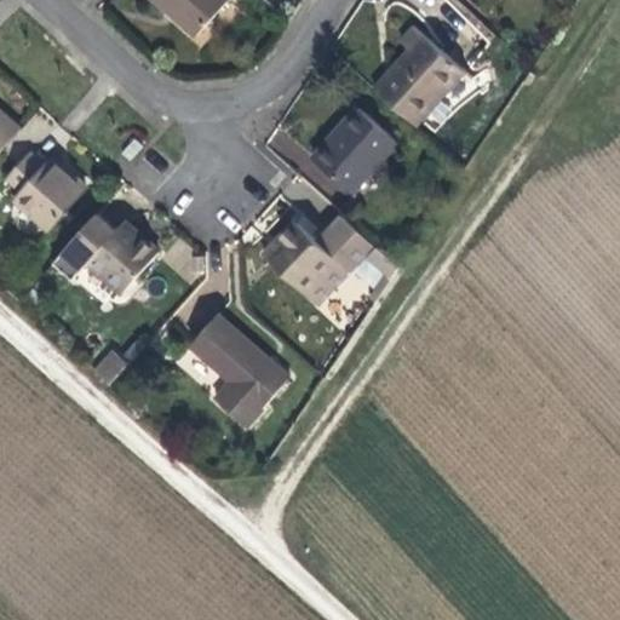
[(227,0),(154,0),(195,36),(227,0)]
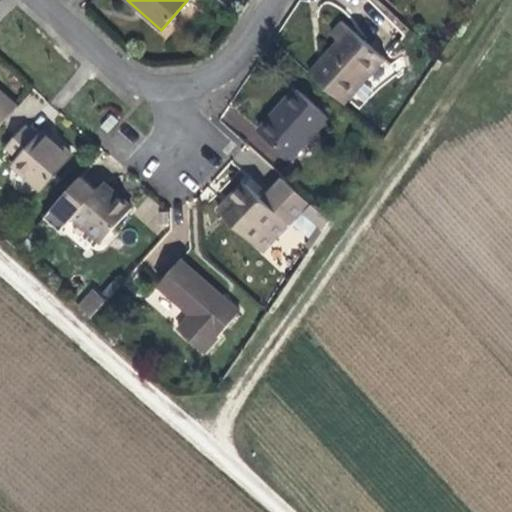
[(310,73),(343,102),(383,58),(342,22),(332,34),(339,41),(310,73)]
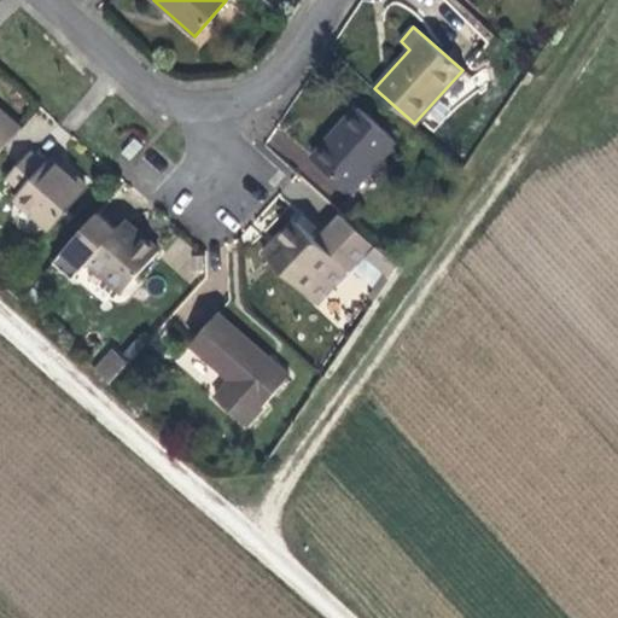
[(0,149),(21,127),(0,108),(0,149)]
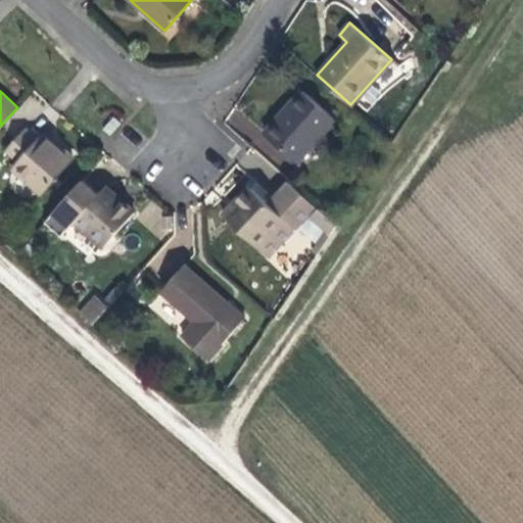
[(302,91),(266,133),(297,160),(334,120),(302,91)]
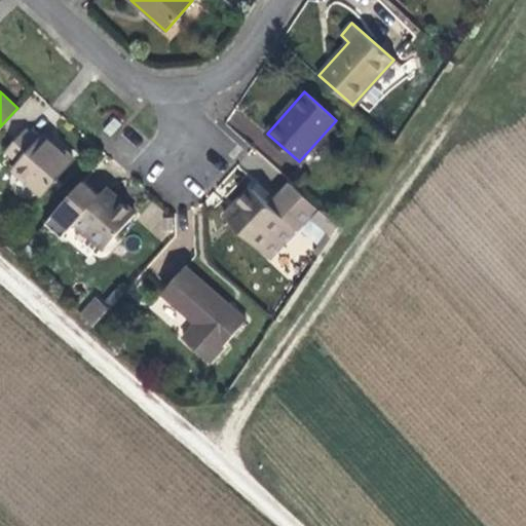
[(19,161),(10,170),(41,196),(74,159),(44,132),(39,138),(28,128),(7,151),(19,161)]
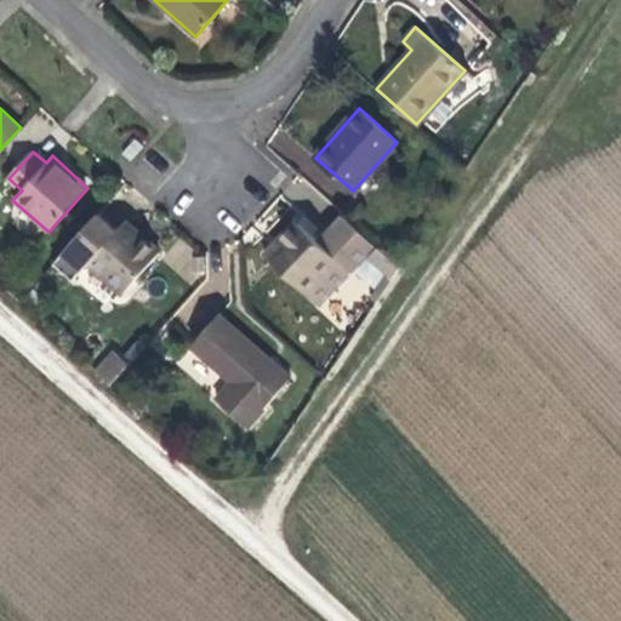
[(124,291),(159,250),(124,221),(117,231),(97,214),(55,262),(75,279),(89,261),(124,291)]
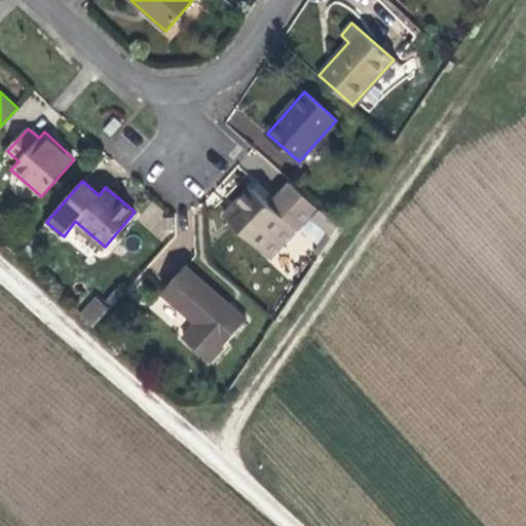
[(286,218),(305,198),(290,183),(269,204),(251,187),(224,216),(268,258),(298,229),(286,218)]
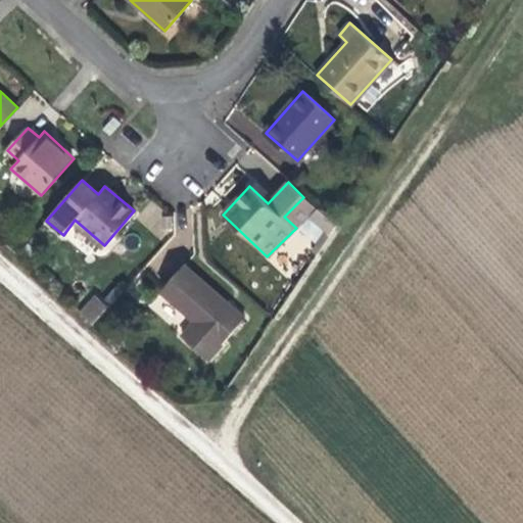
[(308,215),(318,223),(324,217),(303,197),(284,217),(296,228),(308,215)]
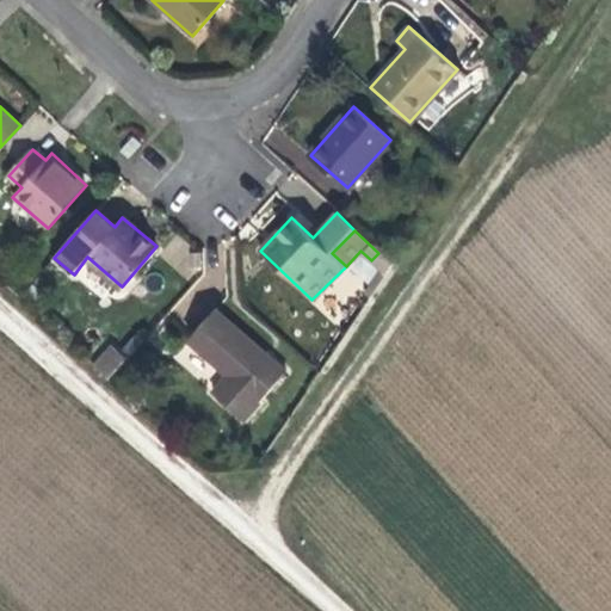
[(386,275),(393,265),(378,253),(371,260),(386,275)]
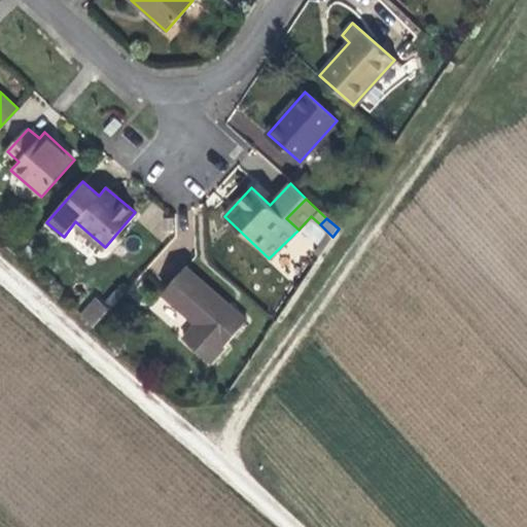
[(211,360),(246,320),(185,267),(162,292),(195,323),(184,335),(211,360)]
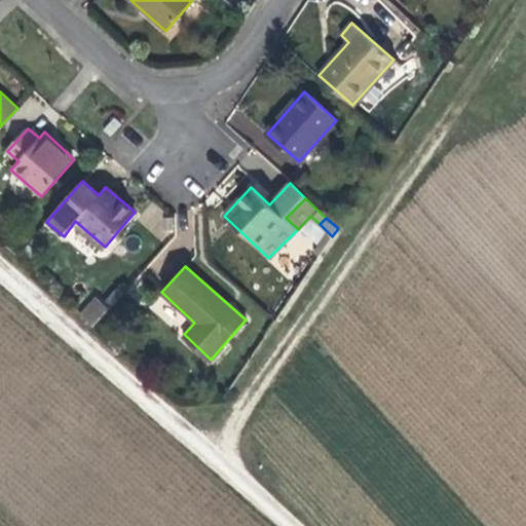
[(111,306),(124,291),(119,286),(105,301),(111,306)]
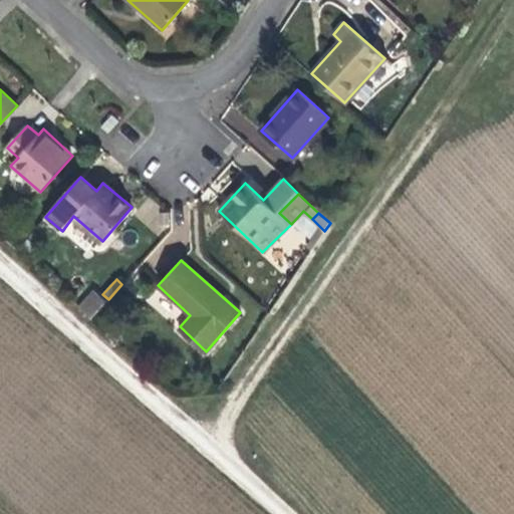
[(92,316),(108,299),(102,294),(95,287),(79,304),(92,316)]
